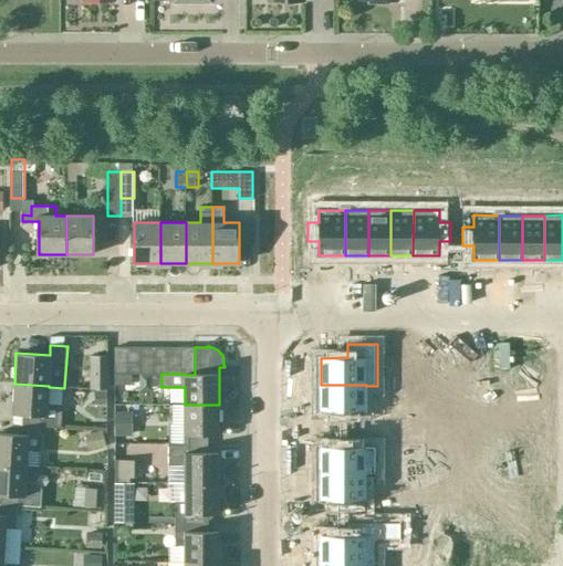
[(128,375),(128,347),(115,347),(115,375),(128,375)]
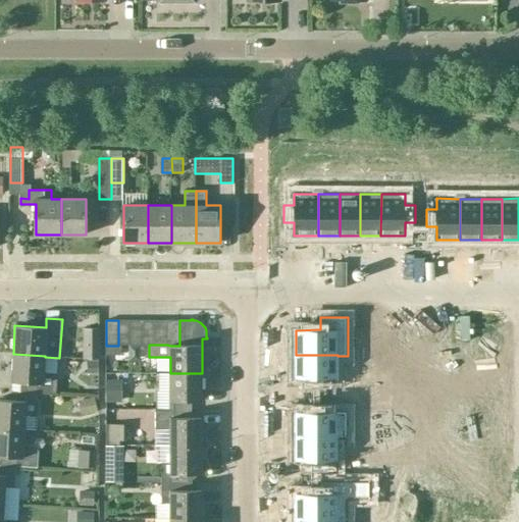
[(131,345),(131,320),(118,320),(118,346),(121,346),(131,345)]
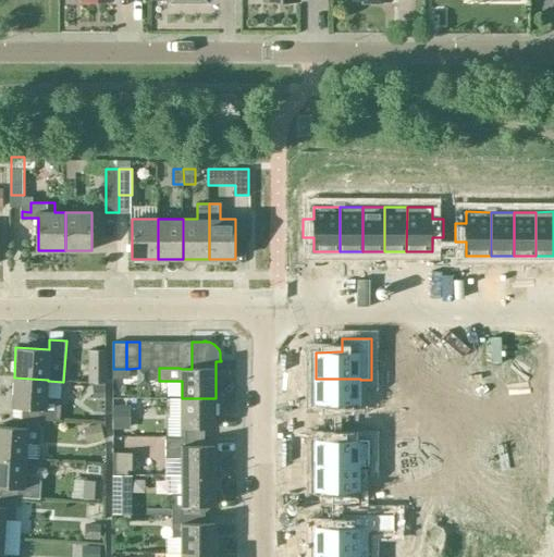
[(152,368),(152,342),(139,342),(139,368),(152,368)]
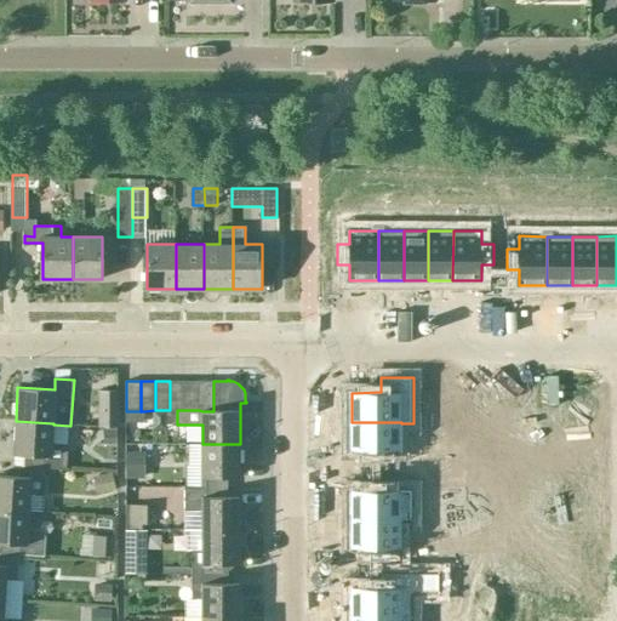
[(184,410),(184,381),(170,381),(170,410),(177,410),(184,410)]
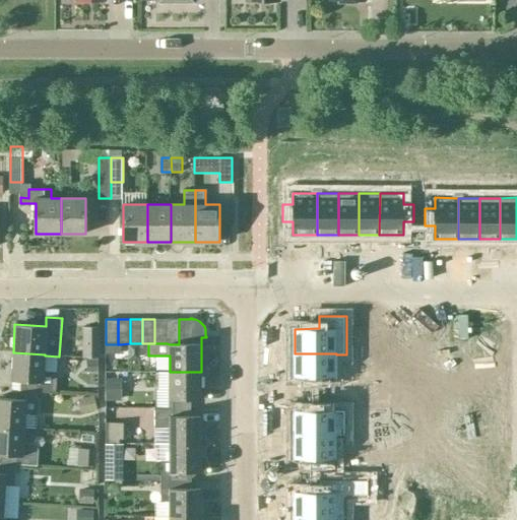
[(167,343),(167,319),(154,319),(154,343),(167,343)]
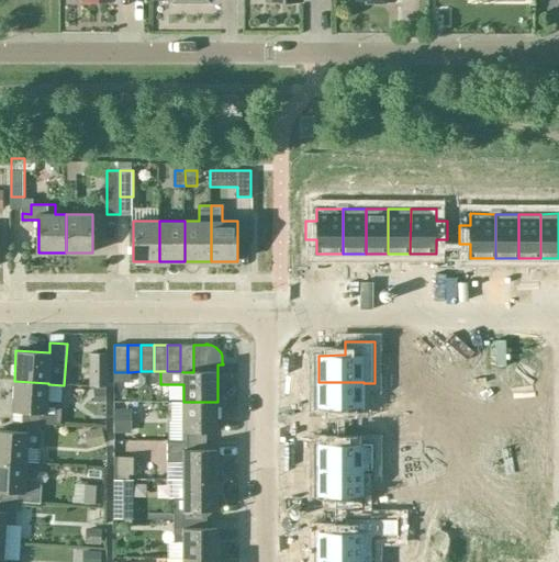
[(193,372),(193,345),(180,345),(180,371),(183,372),(193,372)]
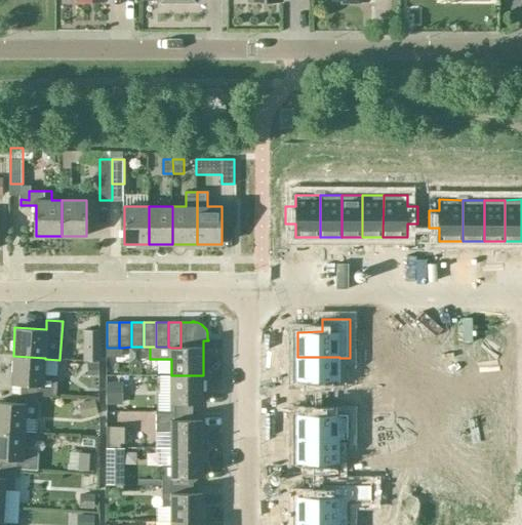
[(99,330),(84,330),(84,361),(99,361),(99,330)]
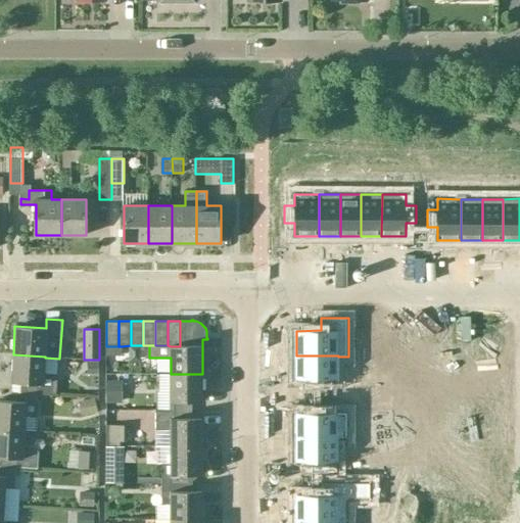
[(452,352),(451,352),(451,384),(497,384),(497,352),(480,352),(480,330),(452,330),(452,352)]
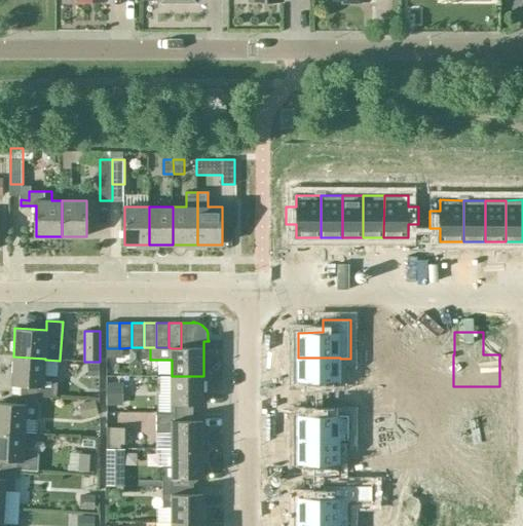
[(107,348),(107,358),(122,358),(122,348),(119,348),(107,348)]
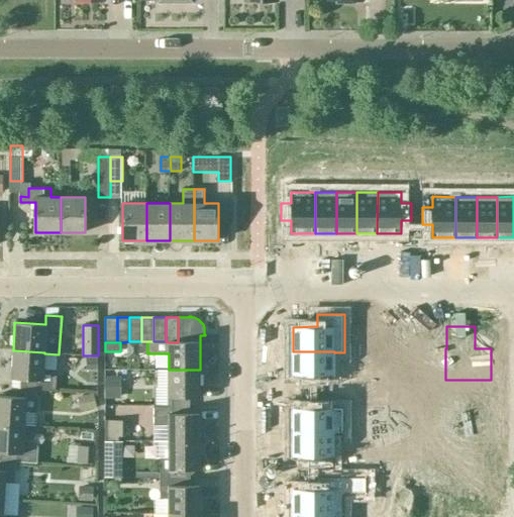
[(43,369),(44,353),(44,352),(13,350),(11,379),(20,379),(20,389),(39,390),(57,391),(59,370),(43,369)]
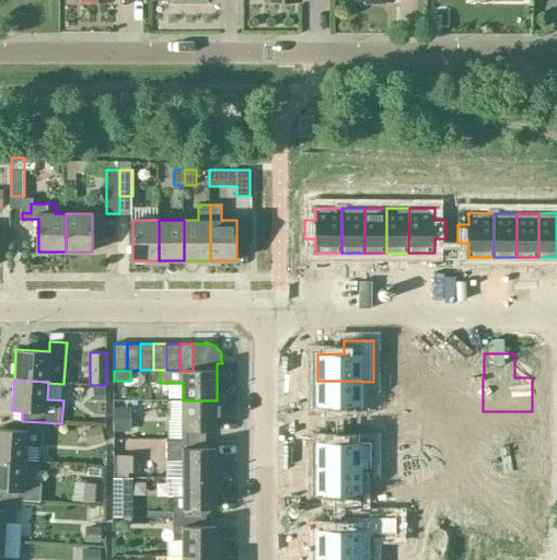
[(362,381),(317,381),(317,407),(348,407),(348,418),(362,418),(362,381)]
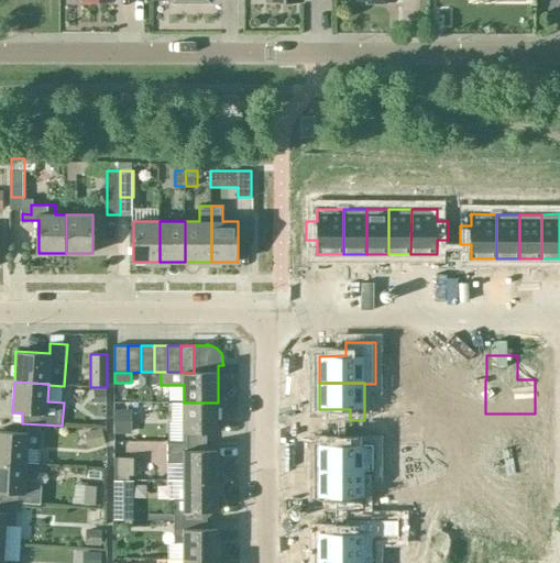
[(168,403),(168,442),(188,442),(207,442),(207,433),(218,433),(218,403),(184,403),(168,403)]
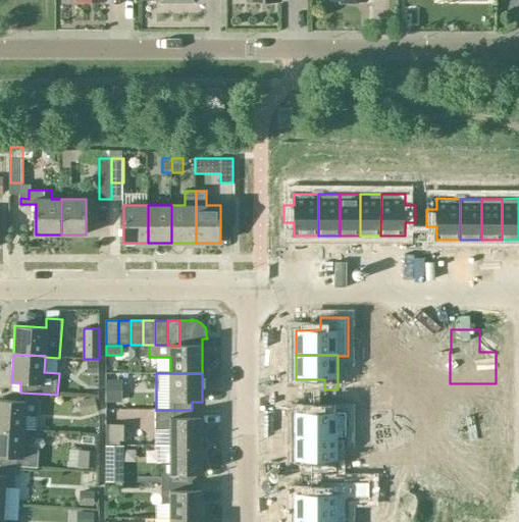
[(39,415),(40,394),(20,393),(19,402),(0,400),(0,428),(23,430),(26,414),(39,415)]
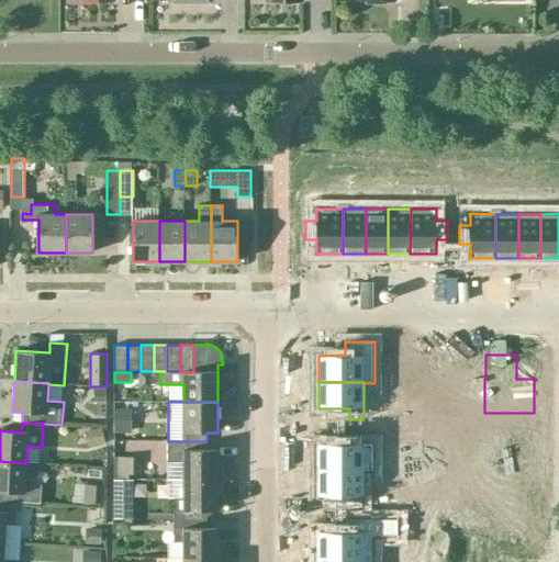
[(320,470),(364,470),(364,471),(375,471),(375,433),(345,433),(345,444),(319,444),(320,470)]
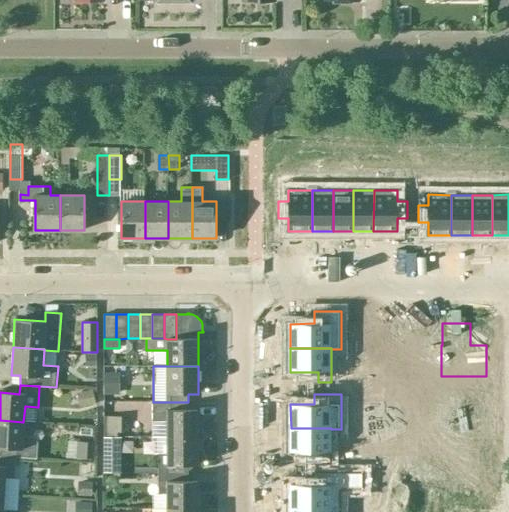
[(188,402),(171,402),(153,402),(153,421),(167,422),(167,437),(198,437),(198,410),(188,410),(188,402)]
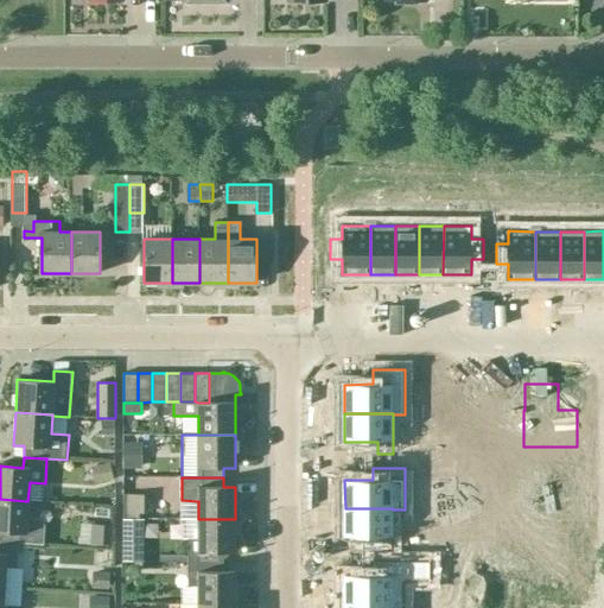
[(27,518),(27,501),(0,499),(0,542),(20,544),(43,545),(44,529),(44,526),(44,525),(43,524),(42,521),(40,520),(39,519),(37,519),(36,519),(27,518)]
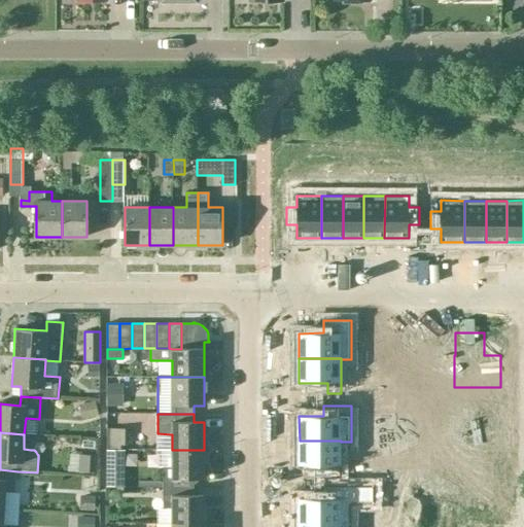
[(341,441),(300,441),(300,465),(323,465),(323,476),(341,476),(341,442),(341,441)]
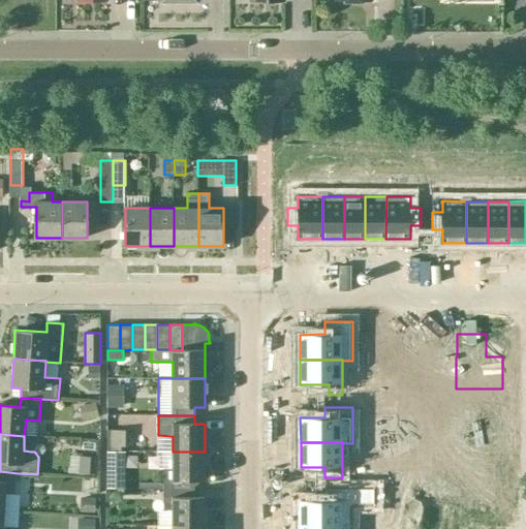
[(164,489),(195,489),(195,480),(205,480),(205,452),(173,452),(173,469),(164,469),(164,489)]
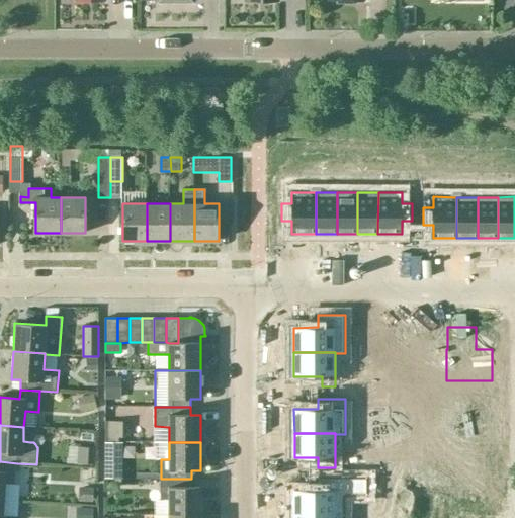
[(16,485),(17,463),(0,461),(0,500),(4,500),(5,484),(16,485)]
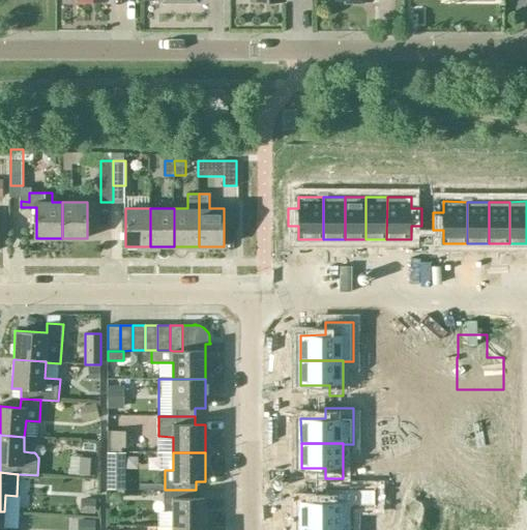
[(301,527),(353,526),(353,506),(377,506),(377,489),(326,489),(326,501),(301,501),(301,527)]
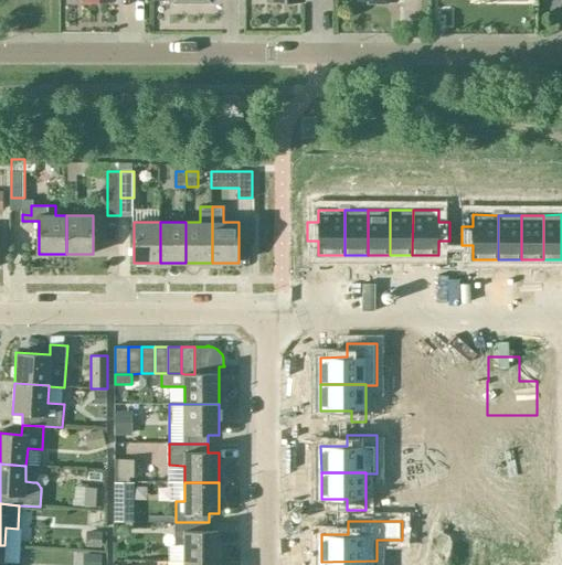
[(184,562),(219,562),(219,531),(209,531),(209,522),(176,522),(176,545),(184,545),(184,562)]
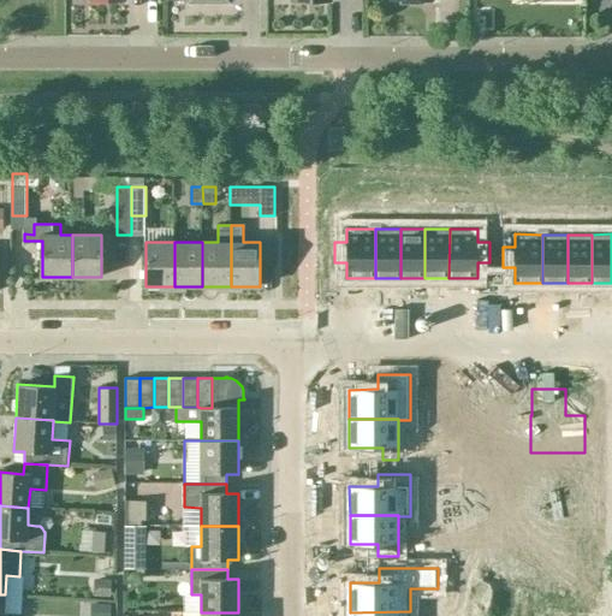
[(544,581),(544,615),(587,615),(587,581),(544,581)]
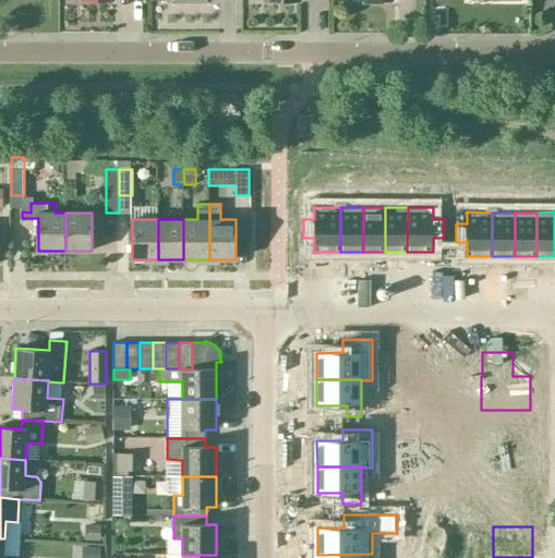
[(430,531),(430,553),(451,553),(451,531),(430,531)]
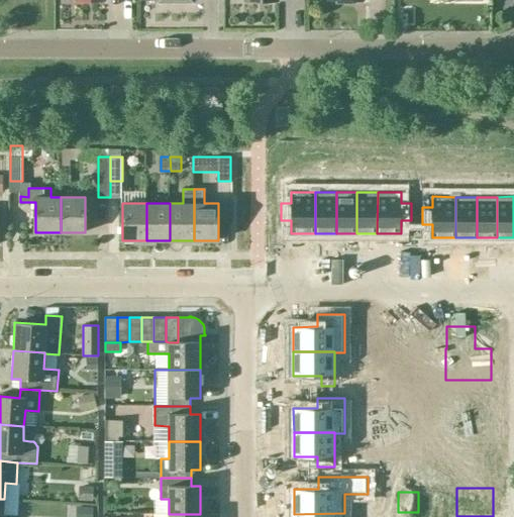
[(3,515),(4,499),(0,499),(0,516),(15,516),(3,515)]
